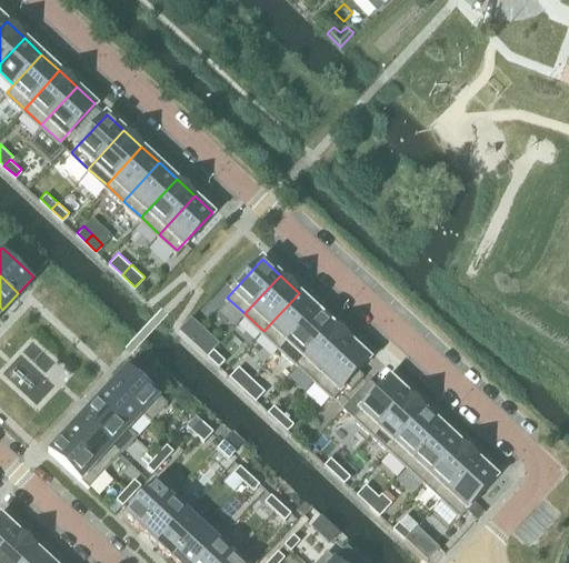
[(299,293),(263,331),(280,347),(316,308),(299,293)]
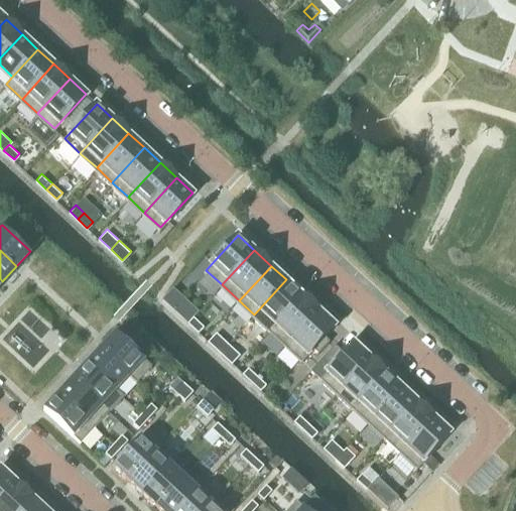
[(270,329),(302,294),(286,279),(254,314),(270,329)]
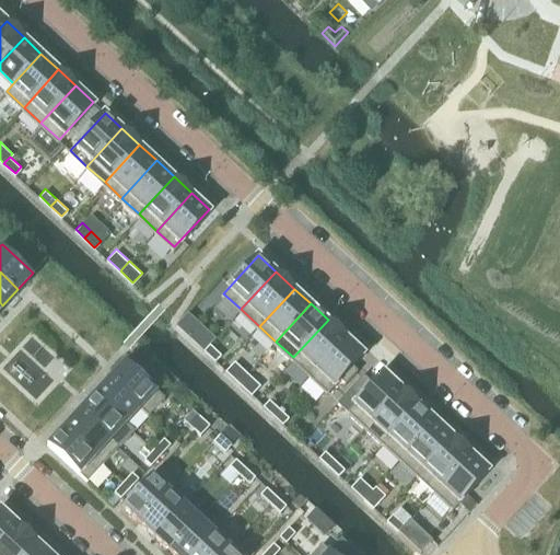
[(293,357),(311,373),(345,336),(328,320),(293,357)]
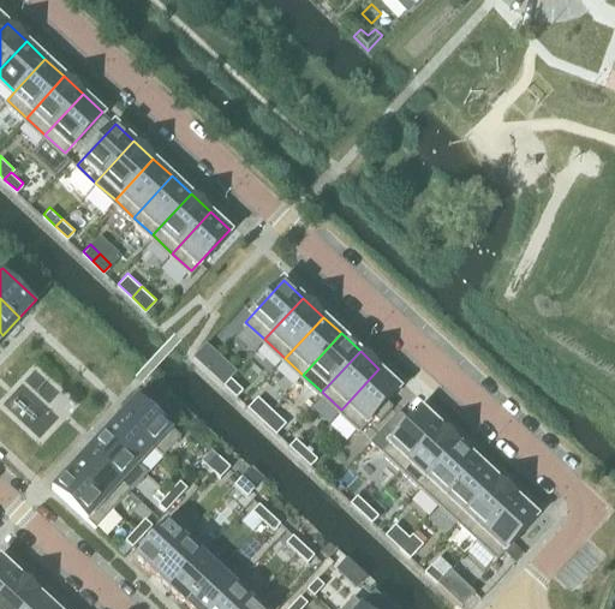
[(220,365),(214,372),(225,383),(232,376),(220,365)]
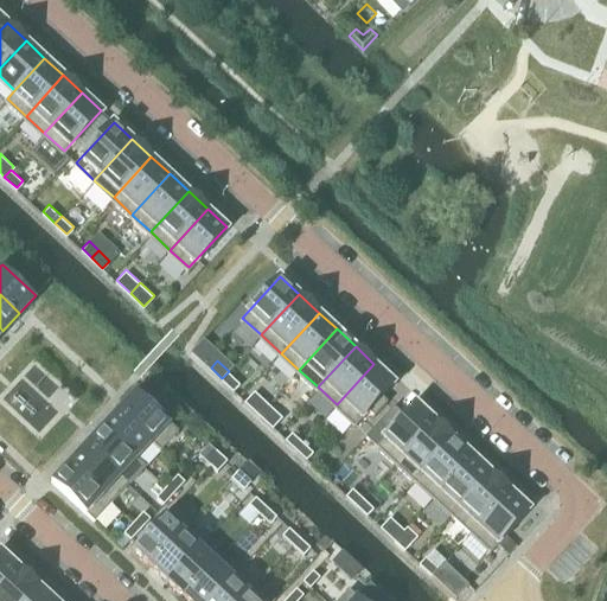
[(393,381),(374,364),(337,404),(356,422),(393,381)]
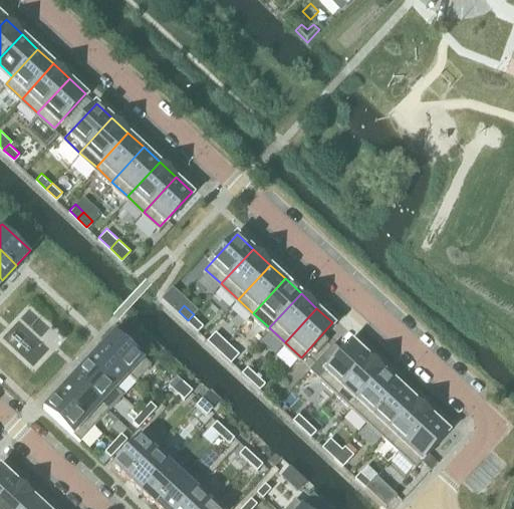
[(194,314),(188,320),(198,329),(203,323),(194,314)]
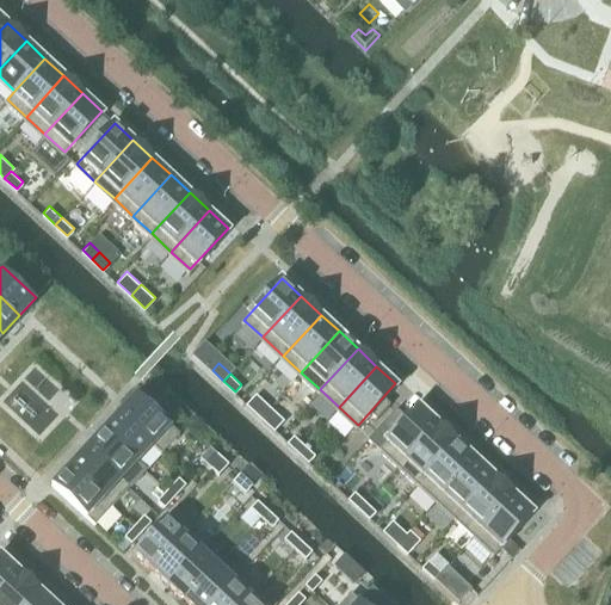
[(257,390),(246,401),(260,415),(271,405),(257,390)]
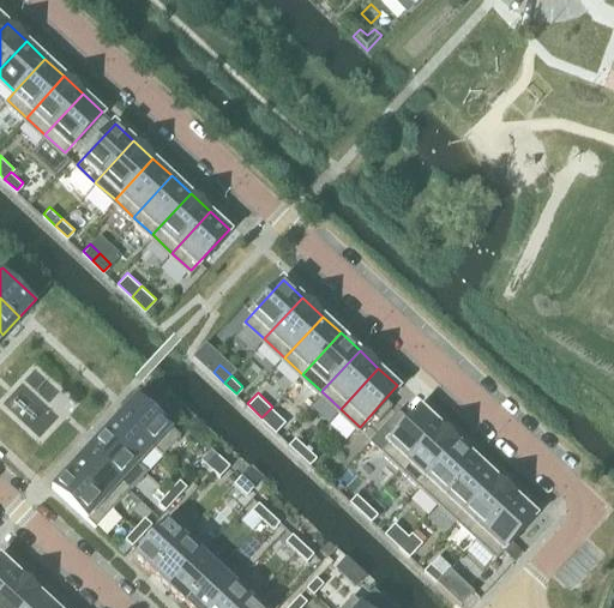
[(137,395),(121,413),(155,444),(163,451),(179,434),(137,395)]
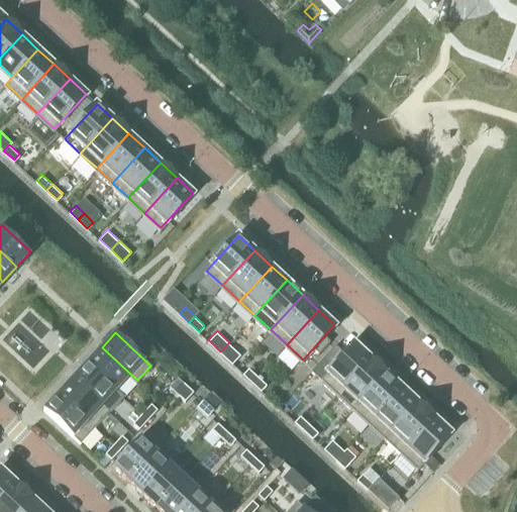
[(229,342),(220,351),(232,363),(240,353),(229,342)]
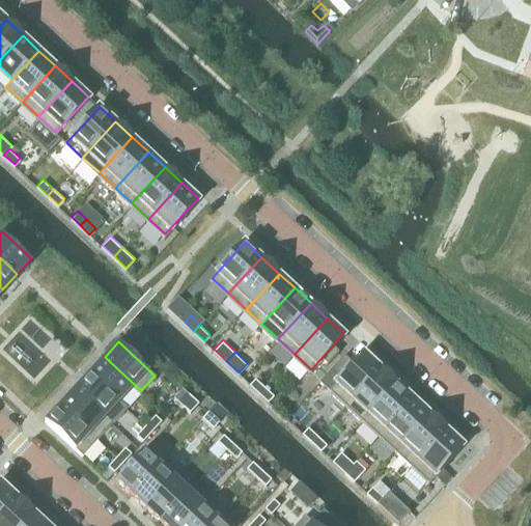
[(330,387),(347,404),(381,368),(363,352),(330,387)]
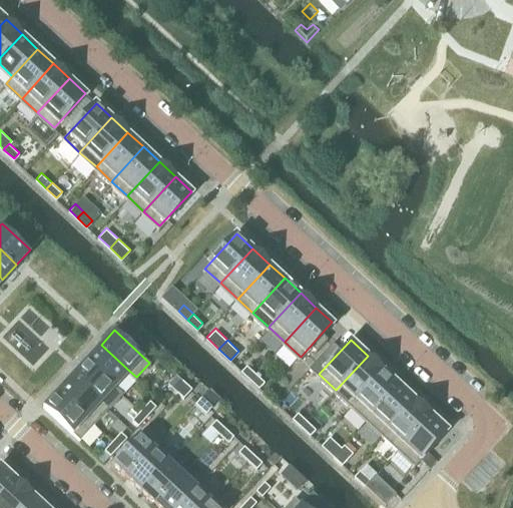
[(87,360),(115,386),(129,371),(101,345),(87,360)]
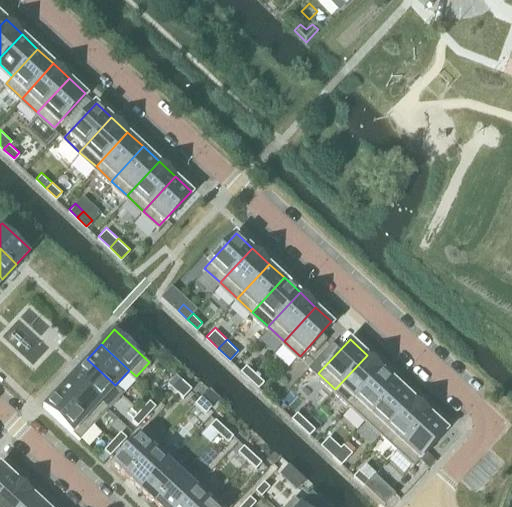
[(367,355),(335,389),(351,403),(383,369),(367,355)]
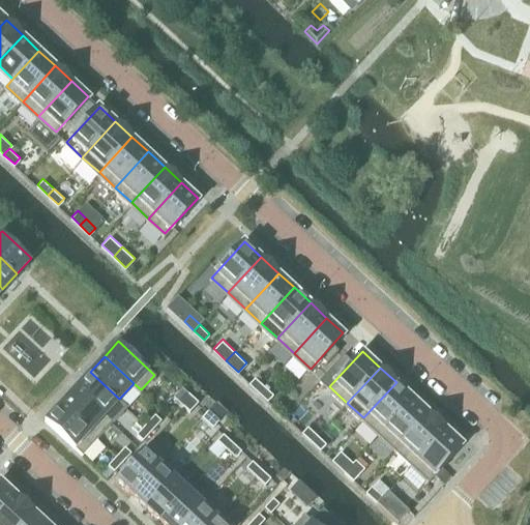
[(76,387),(112,420),(126,405),(119,399),(90,372),(76,387)]
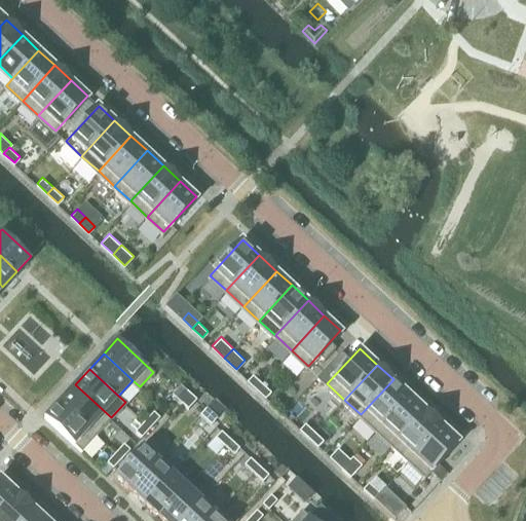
[(253,373),(248,379),(257,387),(262,381),(253,373)]
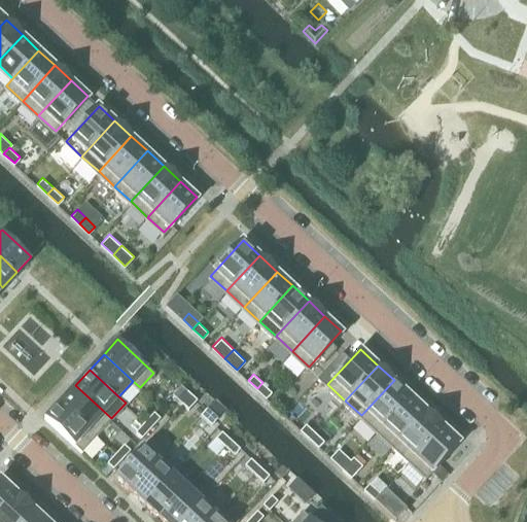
[(377,429),(410,394),(394,380),(361,415),(377,429)]
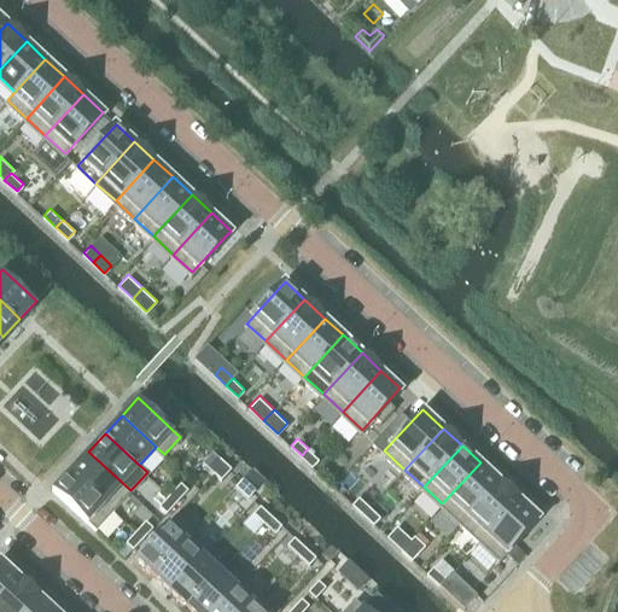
[(308,448),(302,455),(313,465),(319,458),(308,448)]
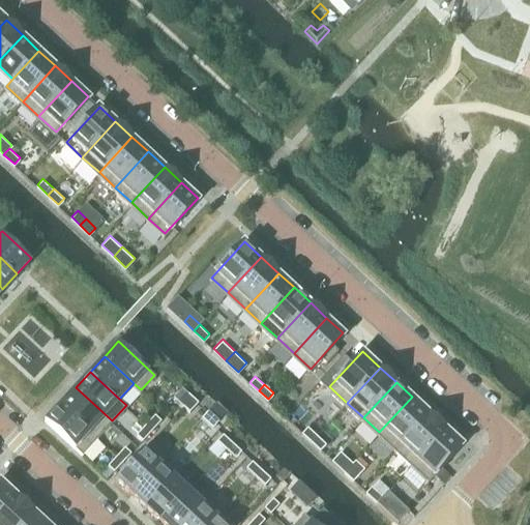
[(61,403),(97,436),(112,420),(76,387),(61,403)]
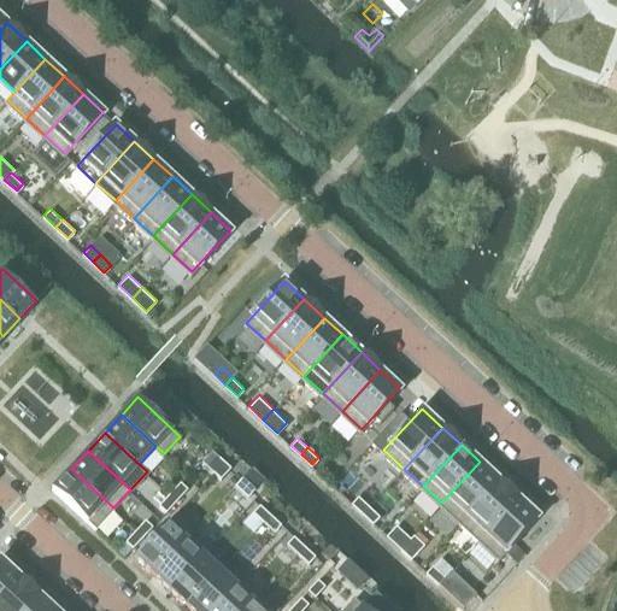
[(217,452),(206,463),(213,470),(224,459),(217,452)]
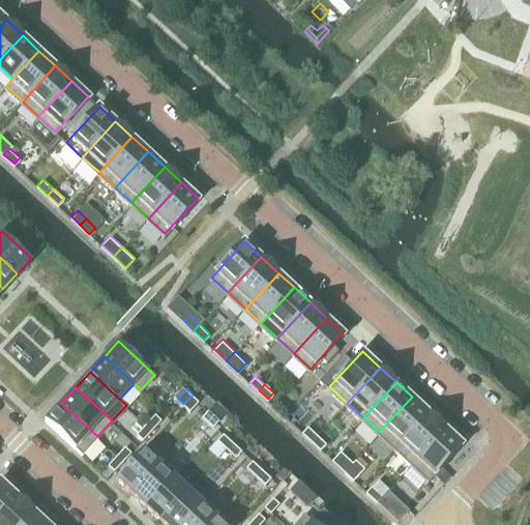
[(193,395),(183,404),(189,409),(199,400),(193,395)]
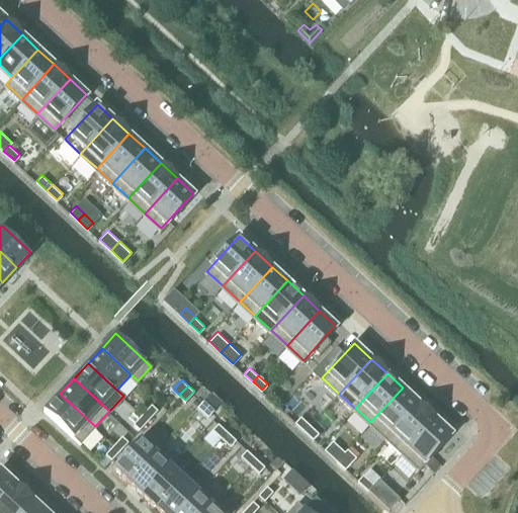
[(387,438),(420,404),(403,388),(370,422),(387,438)]
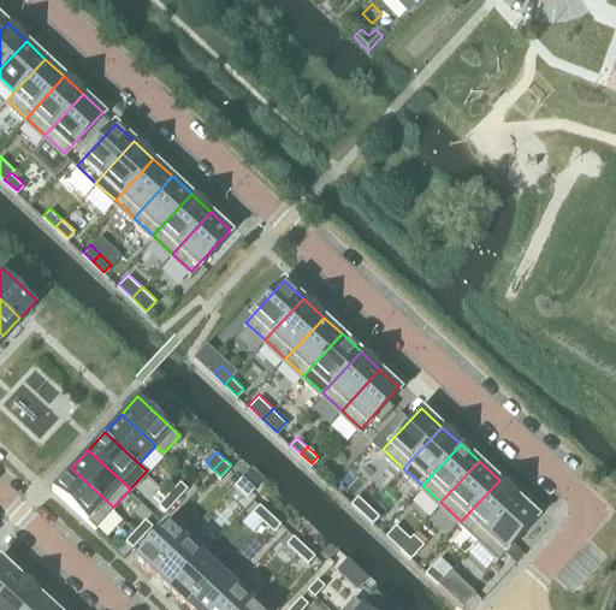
[(113,507),(71,468),(55,485),(98,523),(113,507)]
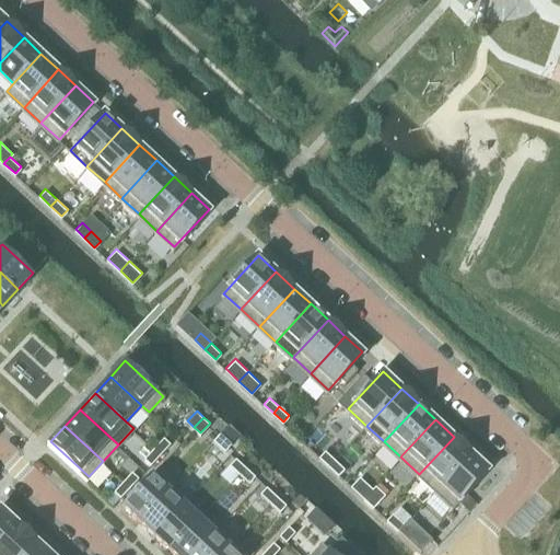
[(220,432),(213,439),(225,449),(231,442),(220,432)]
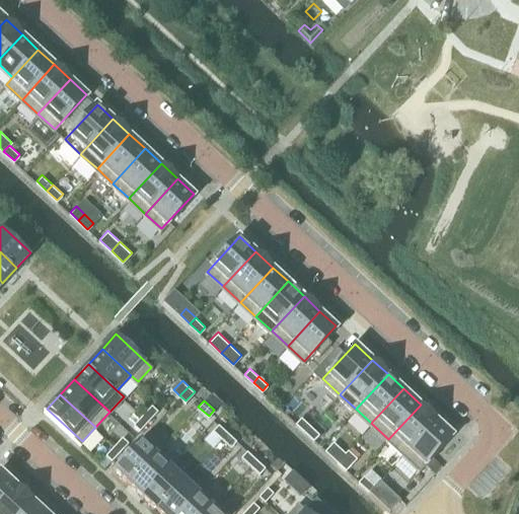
[(152,404),(143,413),(149,419),(158,409),(152,404)]
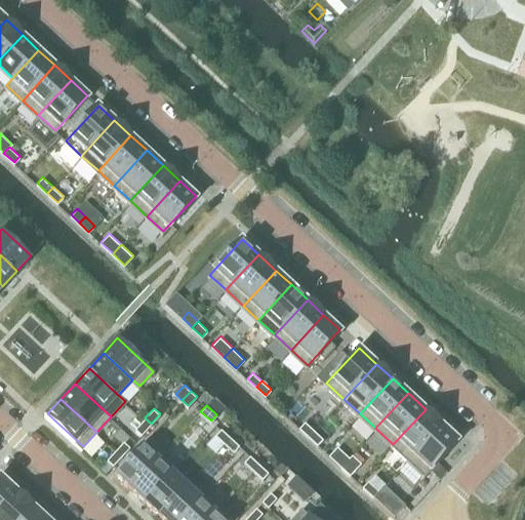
[(408,458),(441,424),(426,409),(393,444),(408,458)]
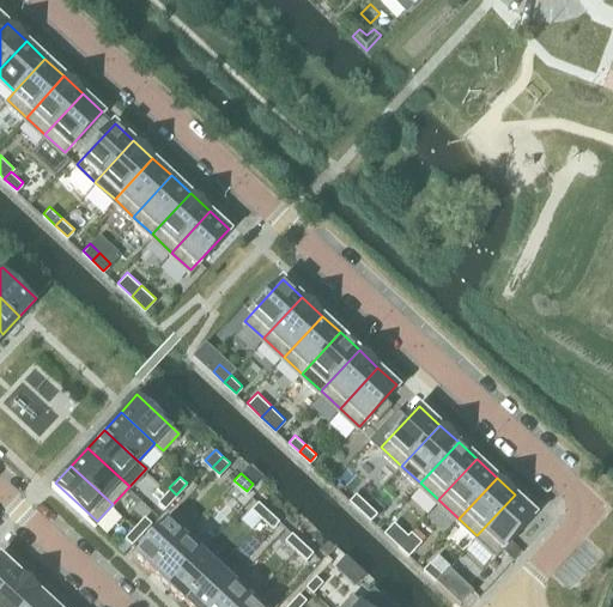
[(169,487),(158,499),(165,507),(176,495),(169,487)]
